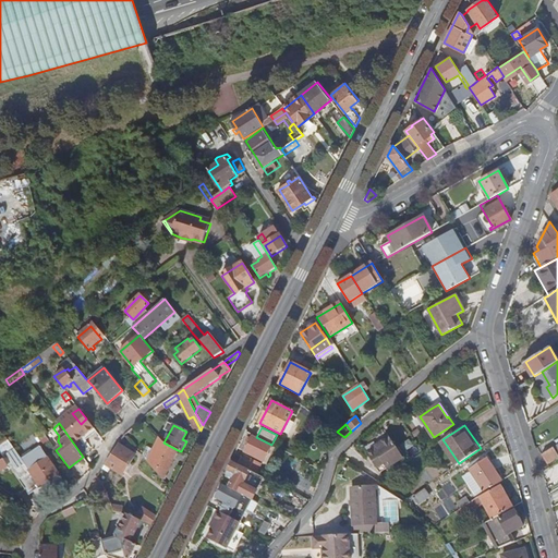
[(89,431),(74,440),(80,448),(94,437),(89,431)]
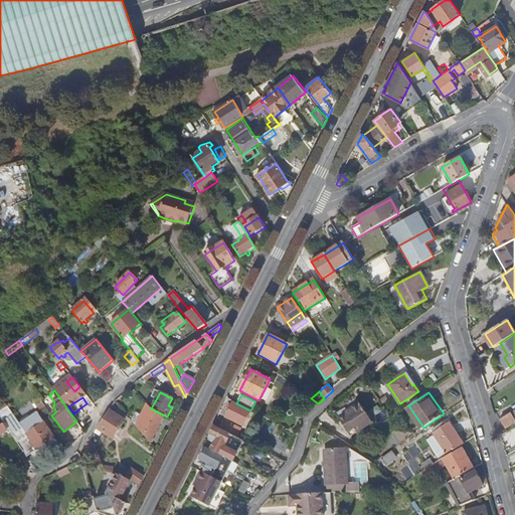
[(232,402),(225,416),(243,425),(250,411),(232,402)]
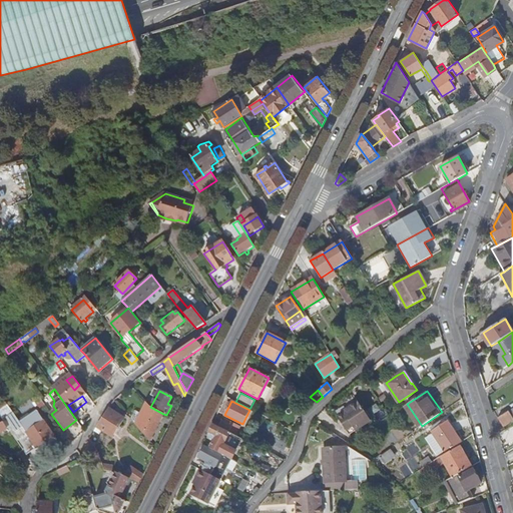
[(149,441),(163,414),(150,407),(146,402),(135,425),(149,441)]
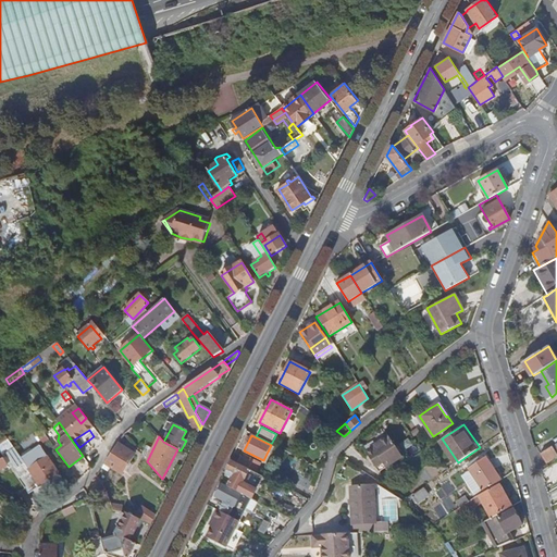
[(403,456),(391,437),(390,436),(378,444),(379,445),(367,454),(380,472),(403,456)]
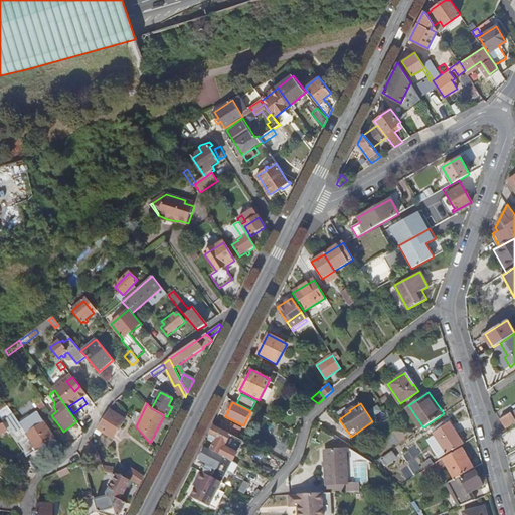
[(514,409),(500,419),(505,427),(514,420),(514,409)]
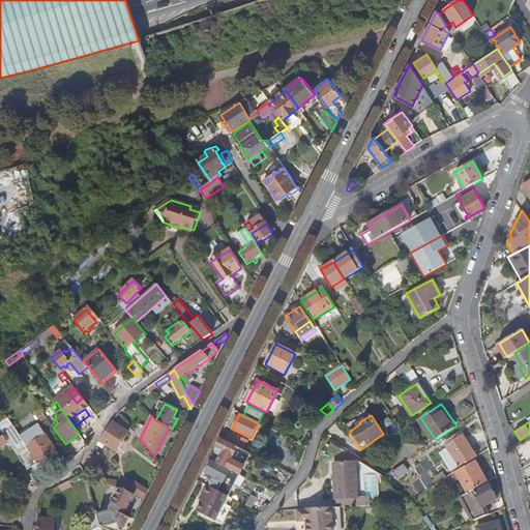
[(99,441),(105,444),(115,451),(127,433),(112,422),(99,441)]
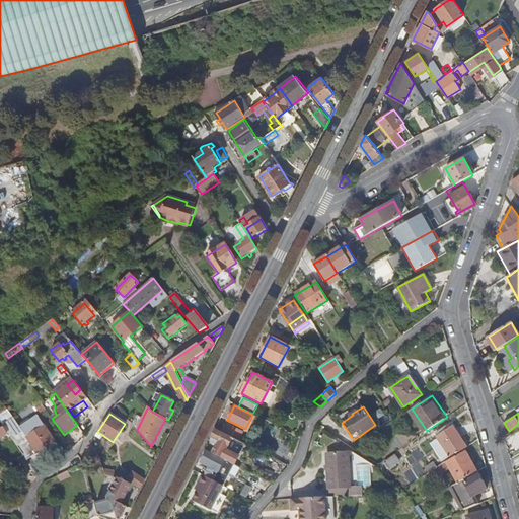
[(8,433),(27,460),(55,441),(38,416),(20,428),(18,424),(7,432),(8,433)]
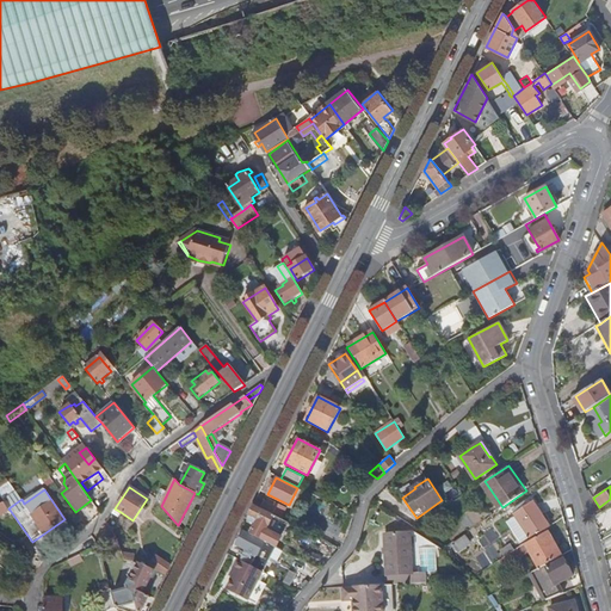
[(0,514),(10,510),(8,508),(5,501),(0,504),(0,514)]
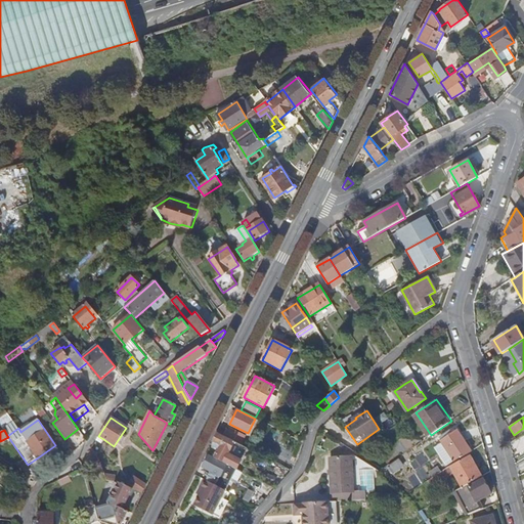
[(223,436),(236,442),(242,433),(235,431),(234,434),(226,430),(223,436)]
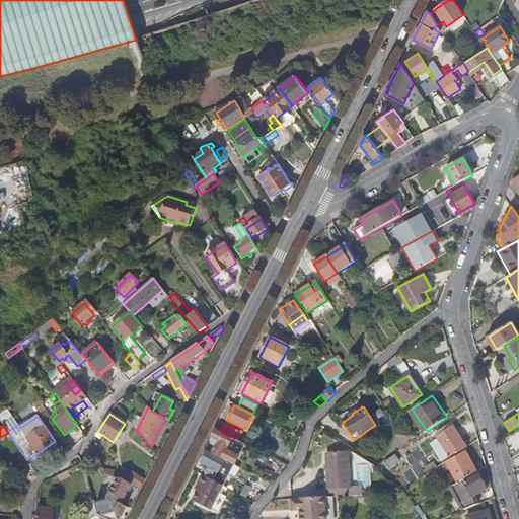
[(453,426),(448,429),(438,435),(440,439),(433,445),(443,459),(450,454),(452,456),(467,446),(453,426)]
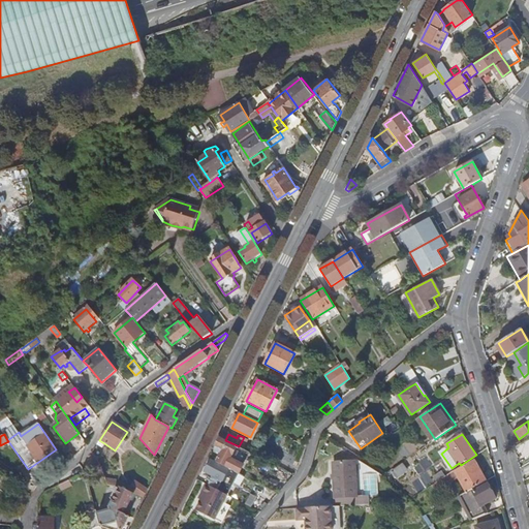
[(444,440),(446,443),(457,437),(455,434),(444,440)]
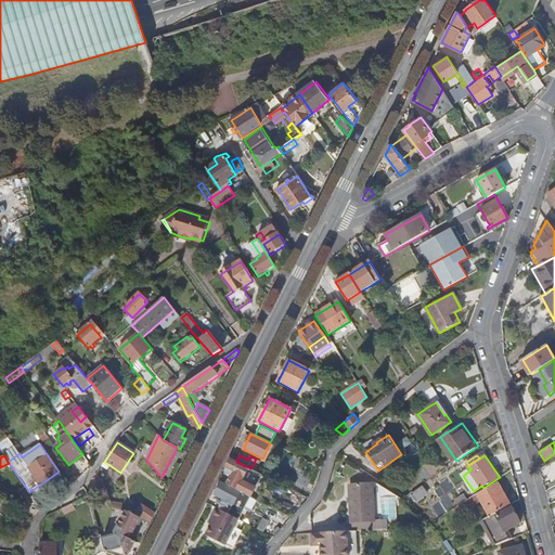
[(228,486),(249,497),(261,474),(250,468),(236,462),(231,459),(224,472),(232,476),(228,486)]
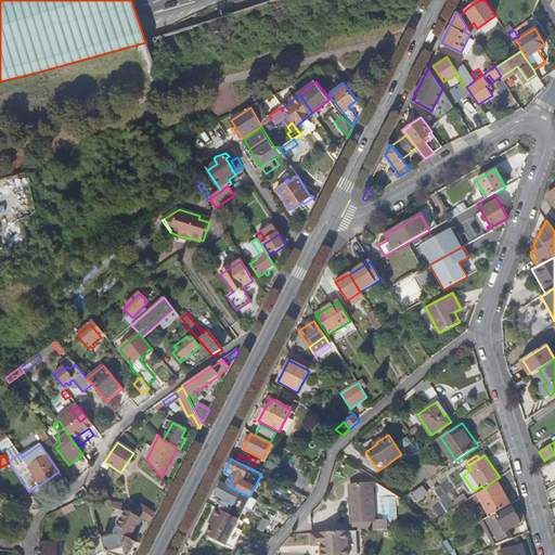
[(216,508),(239,519),(249,497),(228,486),(222,482),(210,505),(216,508)]
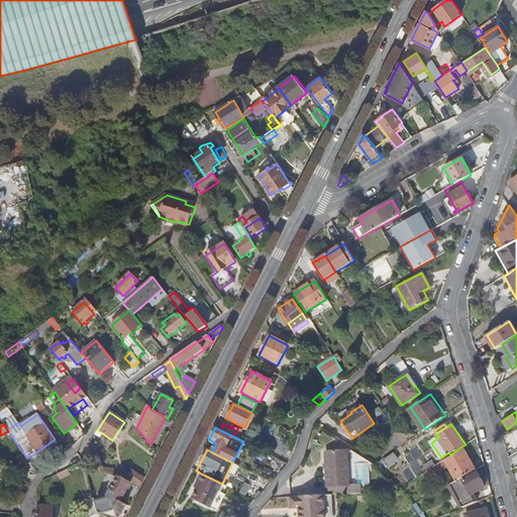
[(443,459),(455,481),(461,478),(474,471),(461,449),(444,458),(443,459)]
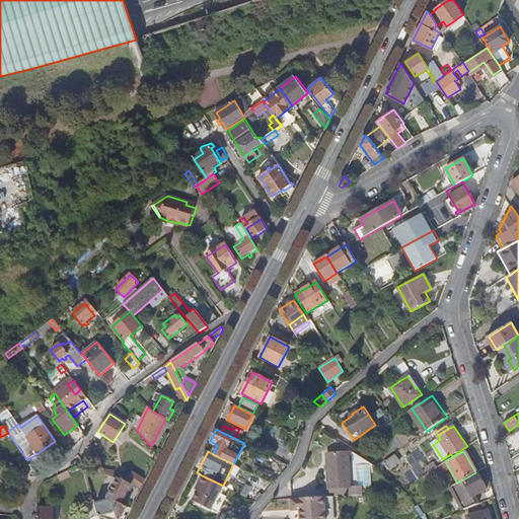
[(327,455),(329,498),(334,498),(342,497),(362,496),(361,488),(361,487),(351,487),(349,454),(327,455)]
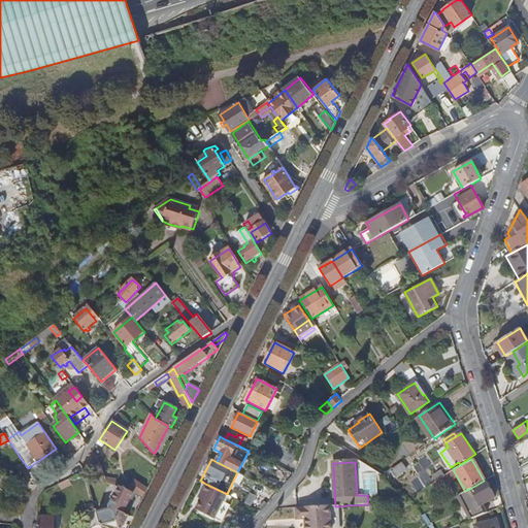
[(402,463),(392,470),(395,475),(405,468),(402,463)]
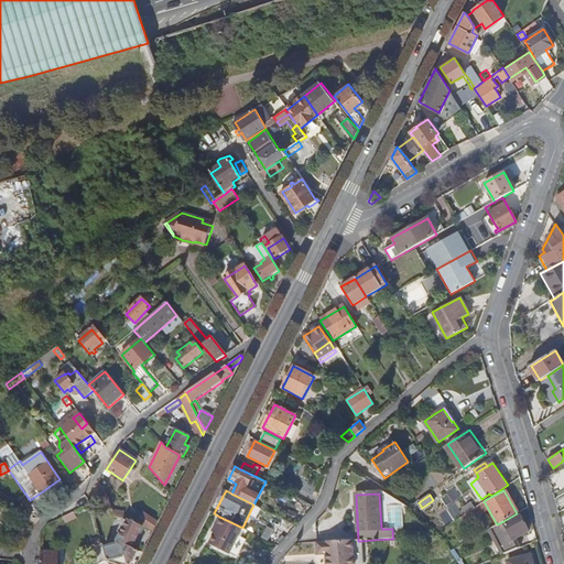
[(480,503),(465,513),(469,520),(484,510),(480,503)]
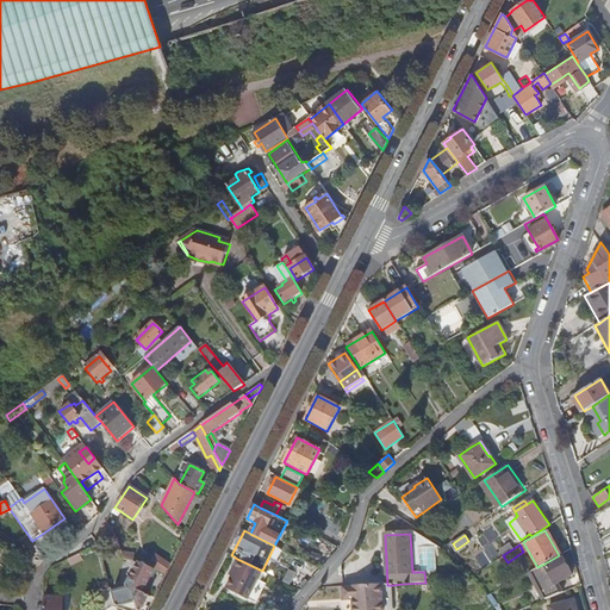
[(166,576),(170,566),(155,555),(149,567),(154,570),(166,576)]
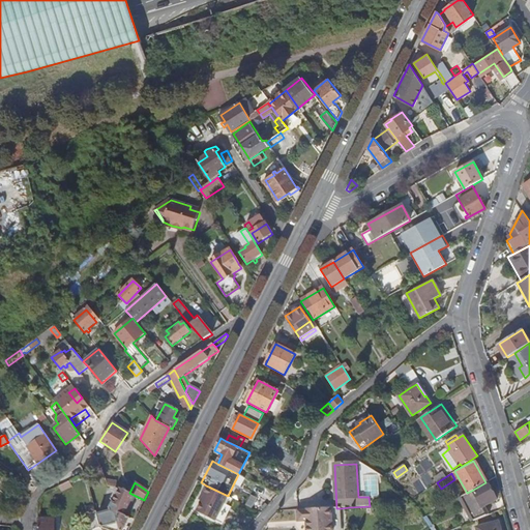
[(483,506),(486,505),(498,498),(489,483),(475,492),(473,490),(467,493),(461,497),(475,521),(488,514),(483,506)]
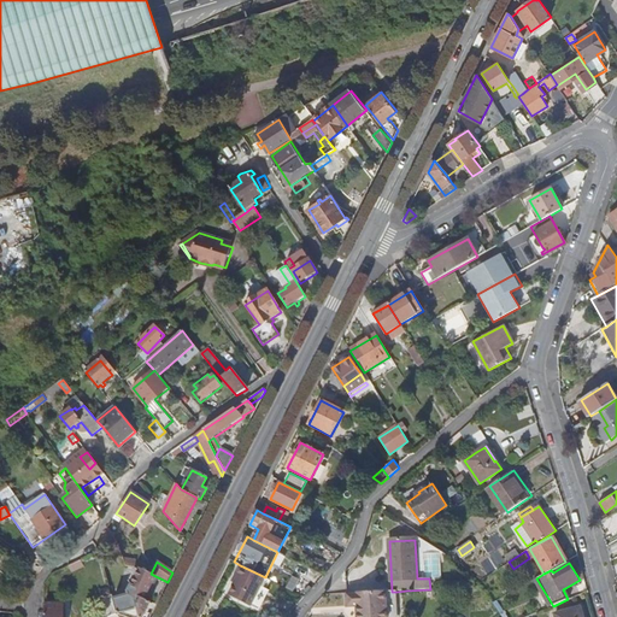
[(229,595),(251,606),(262,586),(265,577),(240,565),(235,575),(238,576),(235,583),(229,595)]
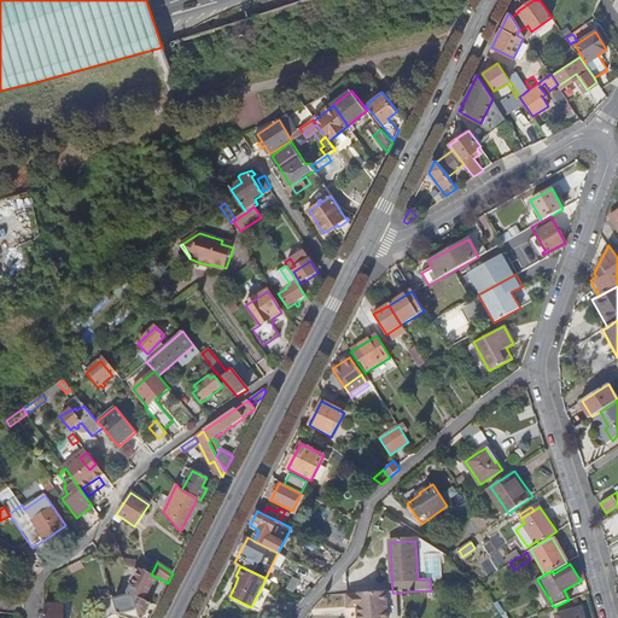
[(135,617),(136,613),(139,617),(143,617),(151,604),(145,601),(156,577),(151,575),(140,569),(127,594),(128,596),(112,601),(117,614),(126,617),(135,617)]
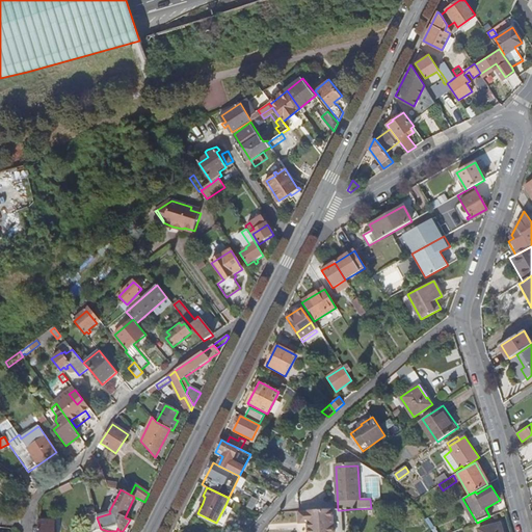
[(246,506),(253,510),(258,500),(251,497),(246,506)]
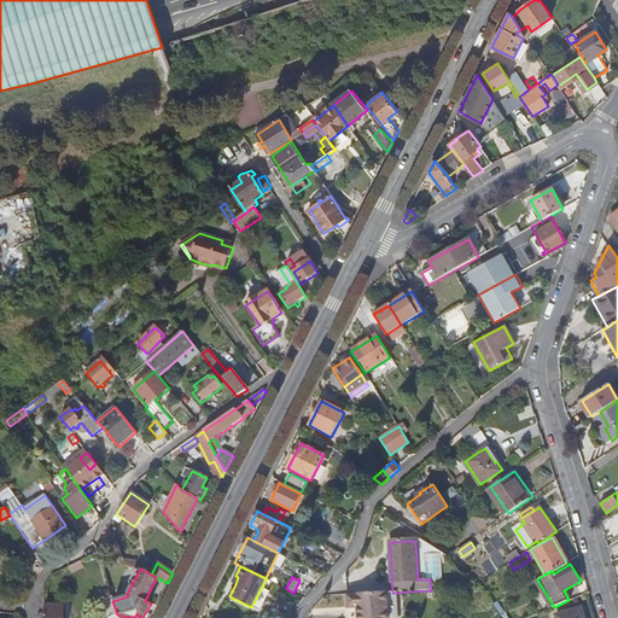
[(262,587),(251,607),(258,611),(269,590),(262,587)]
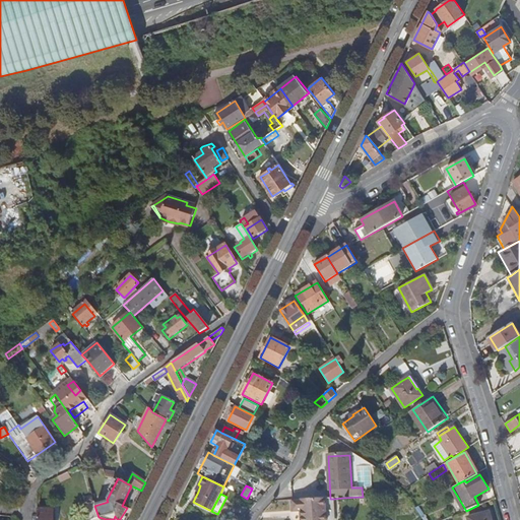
[(88,519),(89,519),(99,517),(94,506),(93,502),(91,502),(90,498),(83,500),(88,519)]
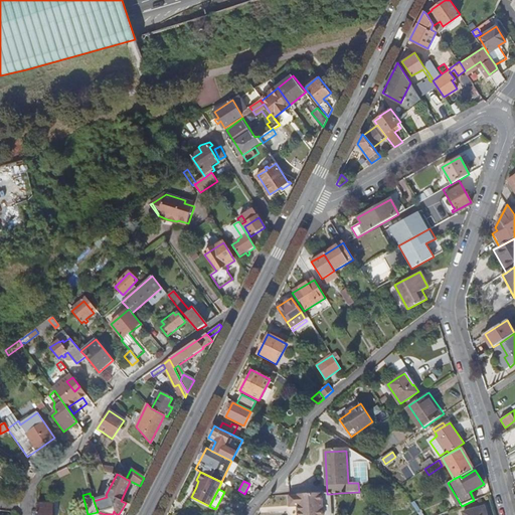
[(296,514),(323,514),(322,494),(297,496),(289,496),(287,507),(296,506),(296,514)]
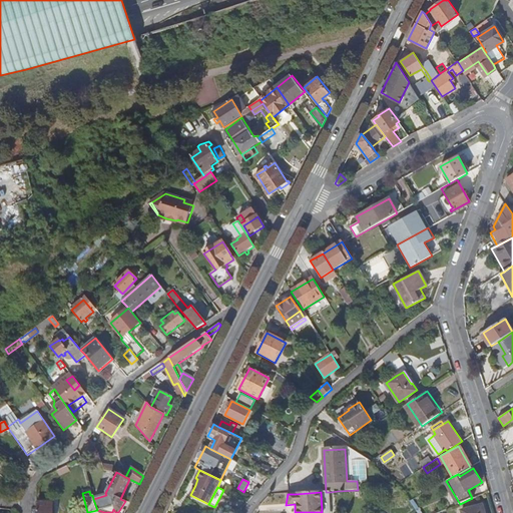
[(321,492),(322,512),(331,512),(330,492),(326,492),(321,492)]
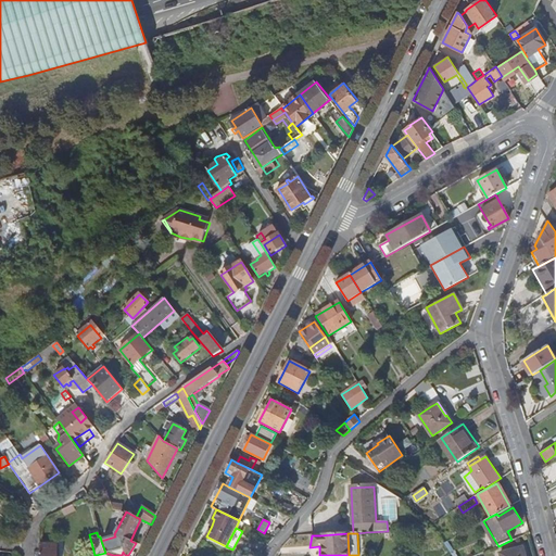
[(40,544),(39,555),(57,555),(58,545),(40,544)]
